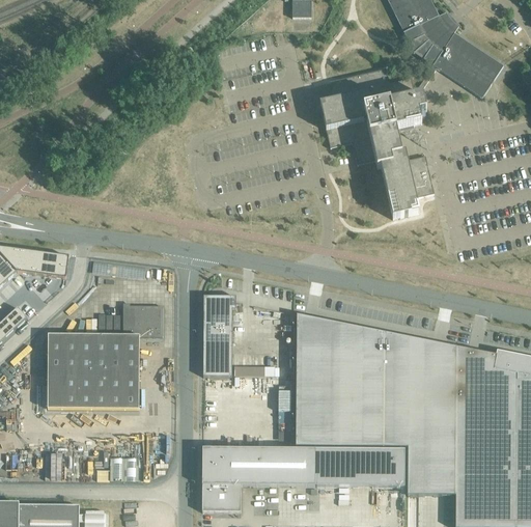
[(292,0),(292,16),(311,16),(310,0),(292,0)]
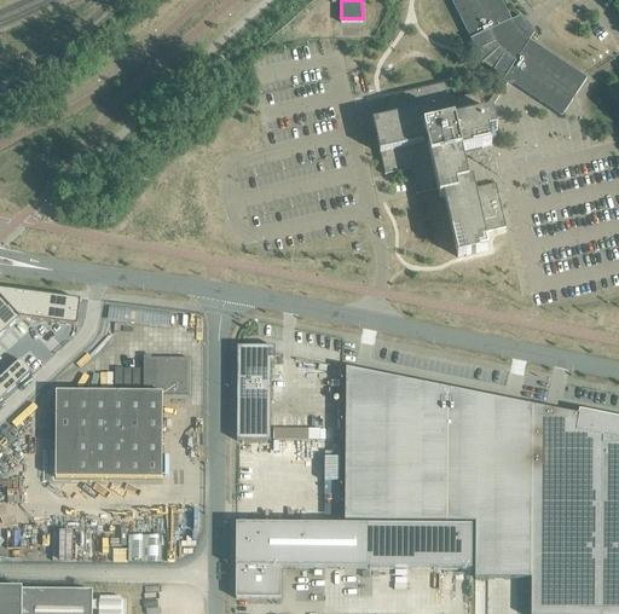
[(452,0),(474,41),(476,47),(479,53),(482,59),(489,63),(491,65),(493,67),(499,70),(504,74),(503,75),(502,79),(497,85),(495,88),(485,104),(486,109),(491,109),(490,105),(497,94),(509,77),(541,98),(561,113),(578,87),(586,74),(530,36),(525,33),(522,32),(519,27),(516,23),(514,22),(512,16),(503,0),(452,0)]
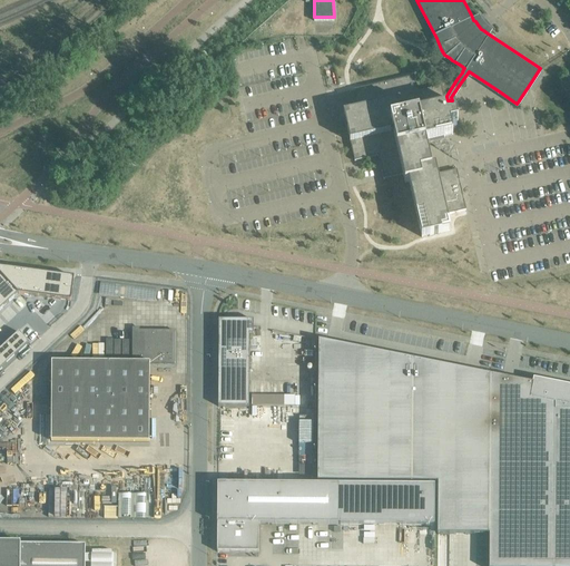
[(359,105),(343,109),(345,117),(347,126),(354,157),(377,152),(380,162),(383,175),(403,171),(404,178),(409,177),(421,233),(450,226),(446,211),(465,206),(457,166),(436,171),(435,163),(431,163),(425,137),(429,136),(443,133),(452,130),(450,118),(452,118),(454,118),(458,117),(453,99),(452,100),(448,100),(445,101),(441,83),(418,87),(414,71),(354,86),(359,105)]
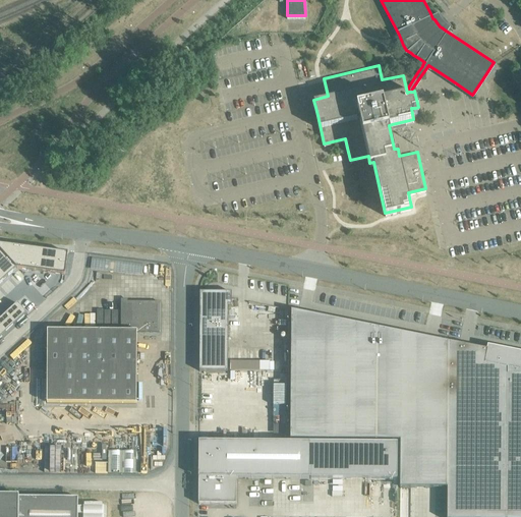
[(0,246),(16,265),(35,267),(38,245),(0,239),(0,246)]
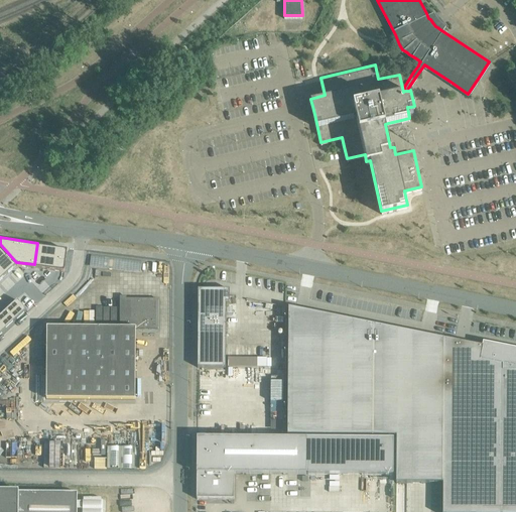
[(37,243),(34,264),(63,268),(65,268),(67,247),(37,243)]
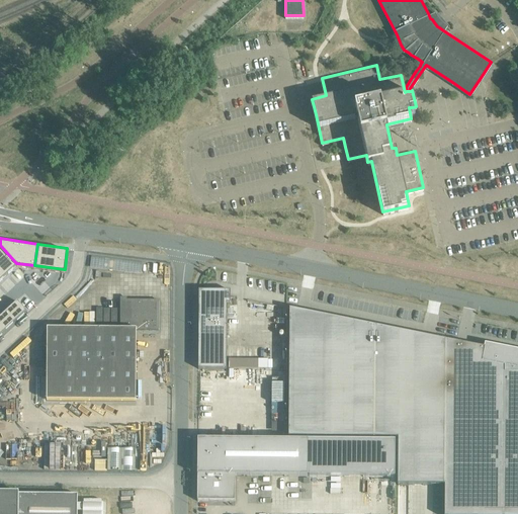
[(0,245),(0,265),(6,272),(16,263),(0,245)]
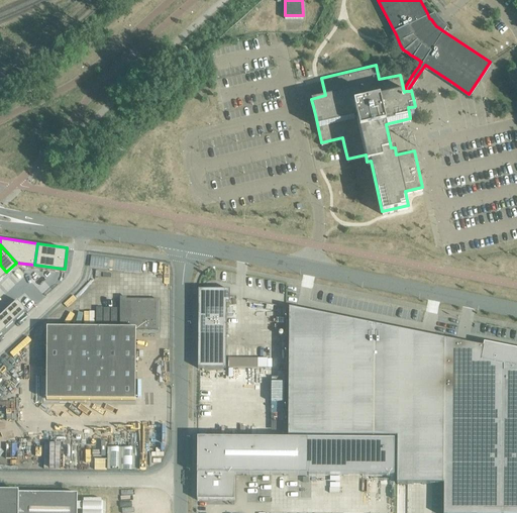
[(141,267),(142,255),(92,252),(91,264),(141,267)]
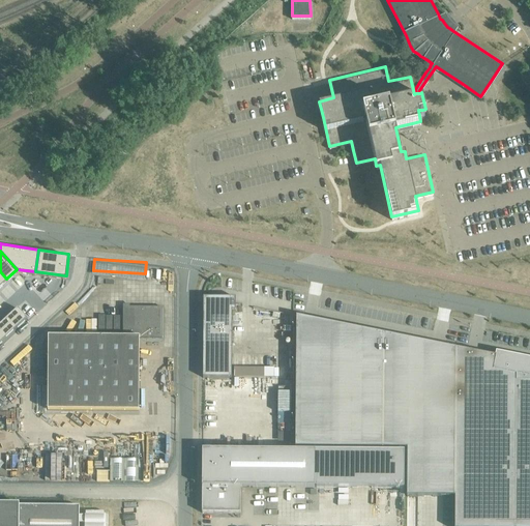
[(204,293),(203,293),(202,374),(232,374),(232,307),(235,308),(235,300),(235,294),(207,293),(204,293)]
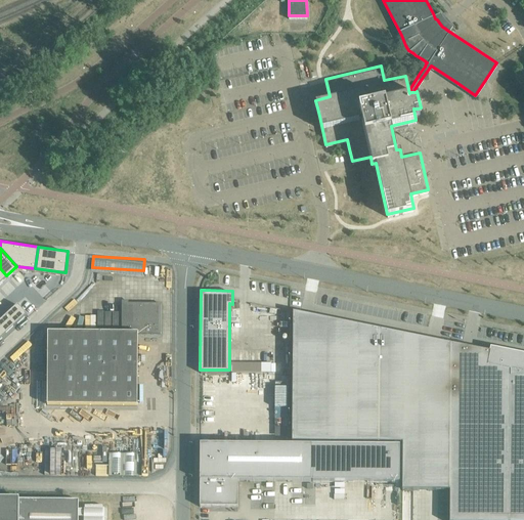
[(47,329),(47,380),(47,401),(137,402),(137,331),(160,331),(161,300),(128,300),(128,298),(122,298),(122,330),(47,329)]
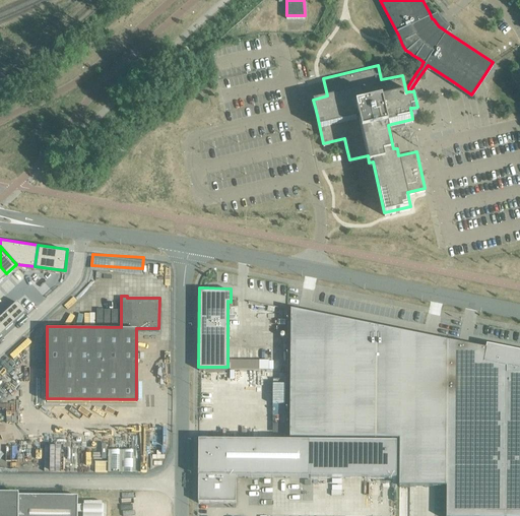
[(5,310),(15,320),(26,309),(17,299),(5,310)]
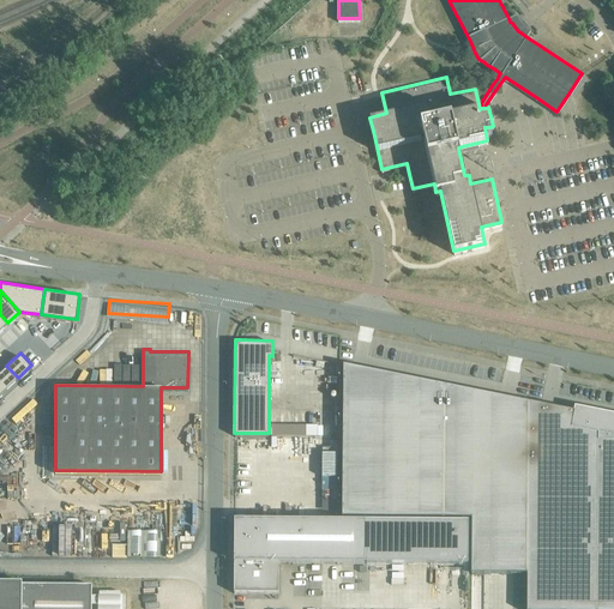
[(528,398),(343,361),(342,513),(471,514),(470,571),(527,571),(528,398)]
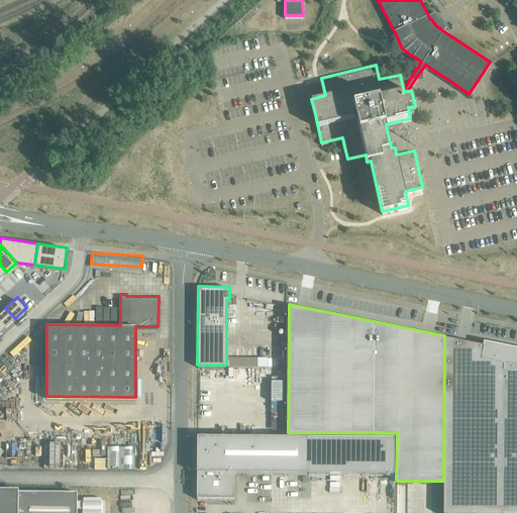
[(15,318),(5,308),(0,312),(0,324),(4,328),(15,318)]
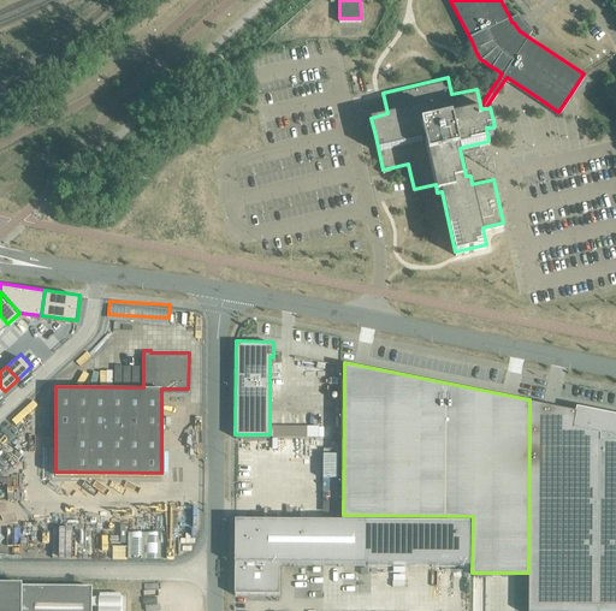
[(575,409),(529,401),(528,573),(527,610),(615,610),(615,413),(576,404),(575,409)]
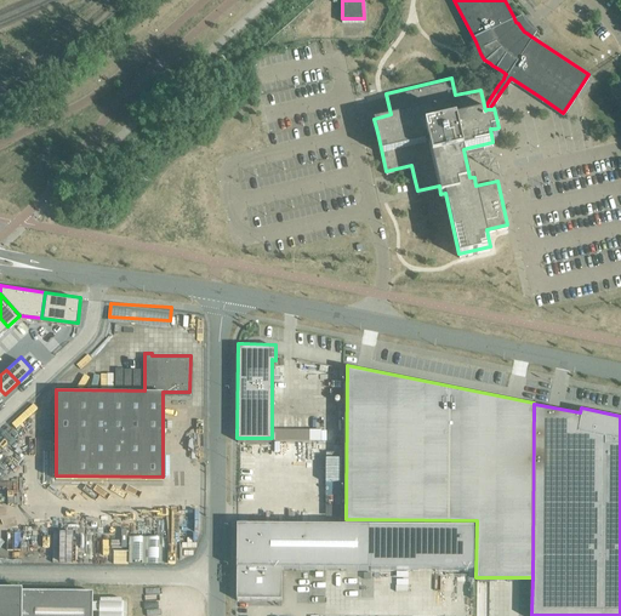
[(301,425),(301,420),(275,418),(274,435),(322,437),(322,425),(301,425)]
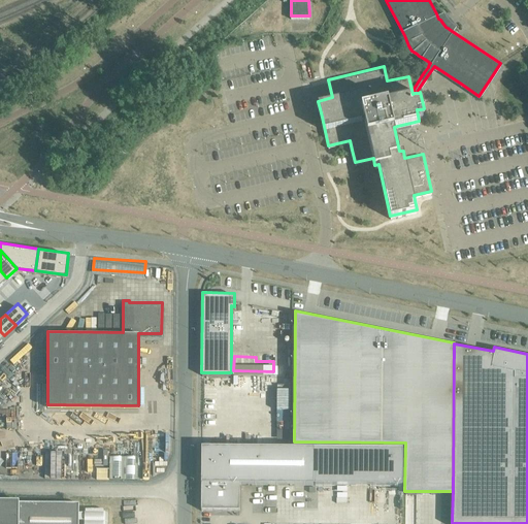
[(231,372),(201,372),(201,444),(292,445),(292,373),(231,372)]
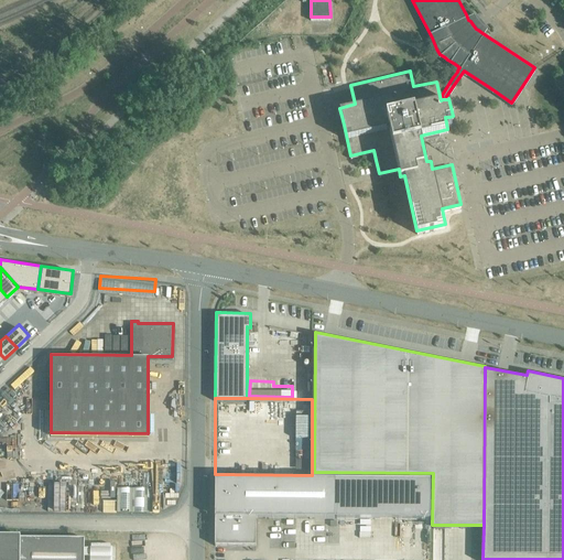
[(312,475),(215,474),(215,514),(215,542),(256,542),(256,515),(335,515),(430,516),(430,476),(335,475),(312,475)]
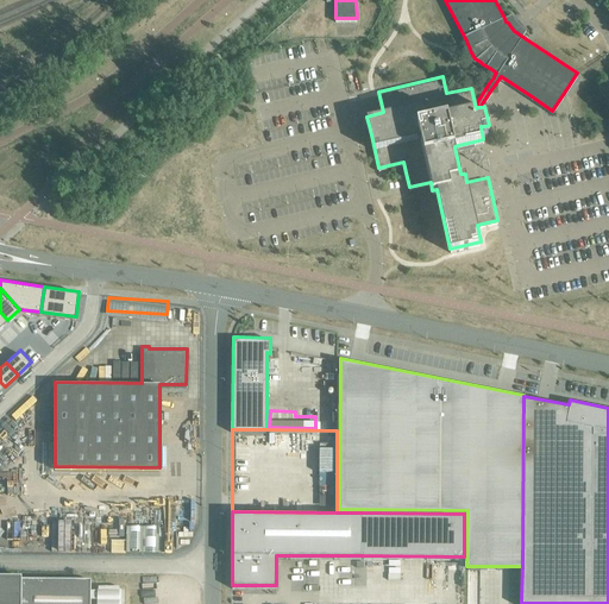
[(126,523),(126,549),(158,549),(158,523),(126,523)]
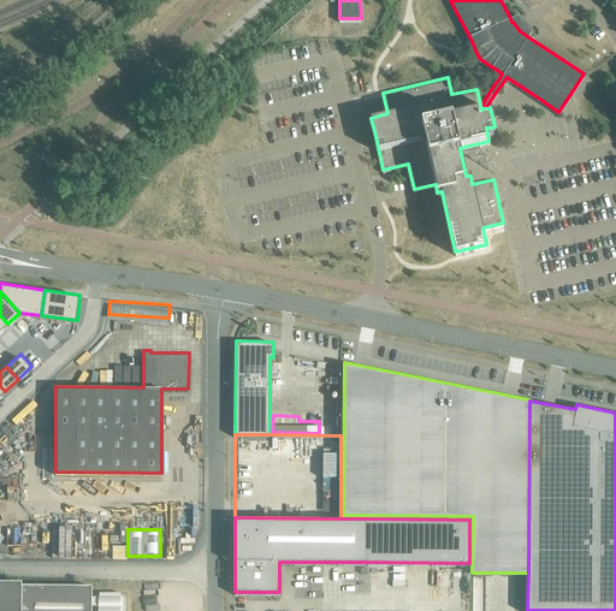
[(0,610),(193,610),(194,585),(92,583),(0,582),(0,610)]
